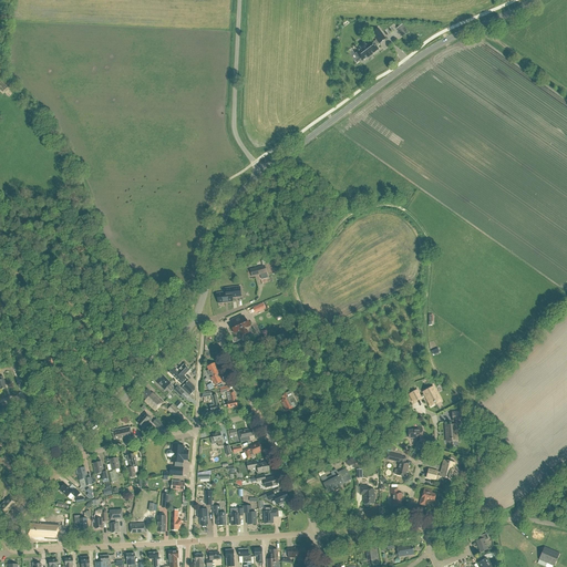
[(403,24),(398,29),(401,34),(406,30),(403,24)]
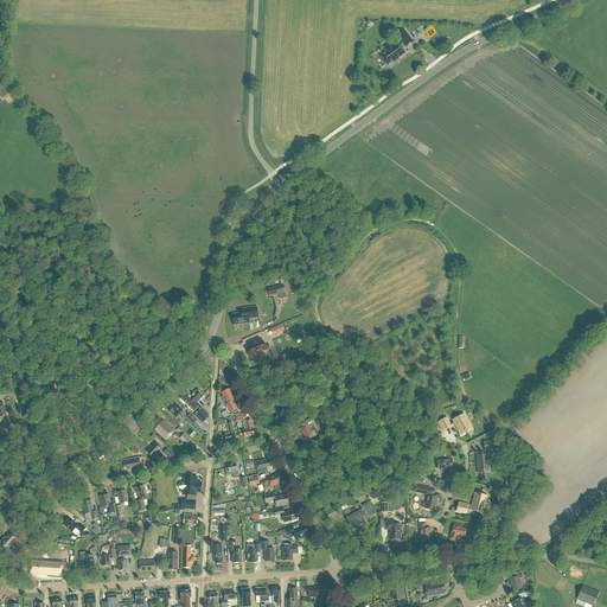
[(402,49),(404,46),(406,48),(413,42),(404,32),(397,37),(403,44),(400,46),(397,43),(390,49),(390,48),(385,51),(387,52),(381,57),(387,65),(393,61),(394,62),(398,58),(404,53),(402,49)]
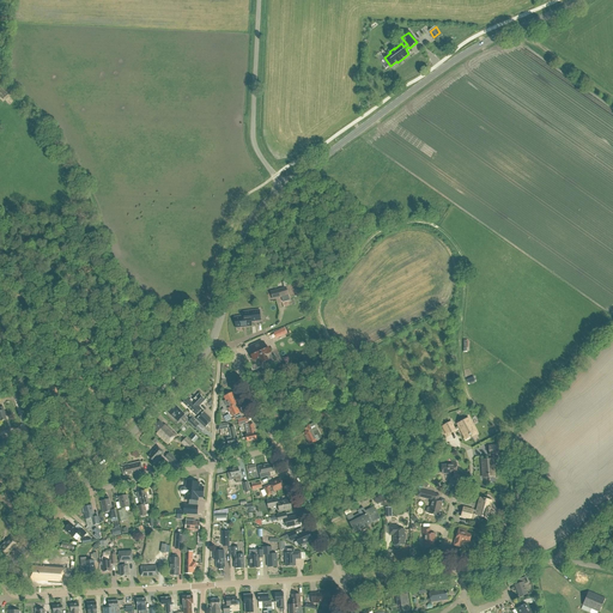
[(286,287),(271,292),(273,301),(281,298),(283,303),(290,301),(286,287)]
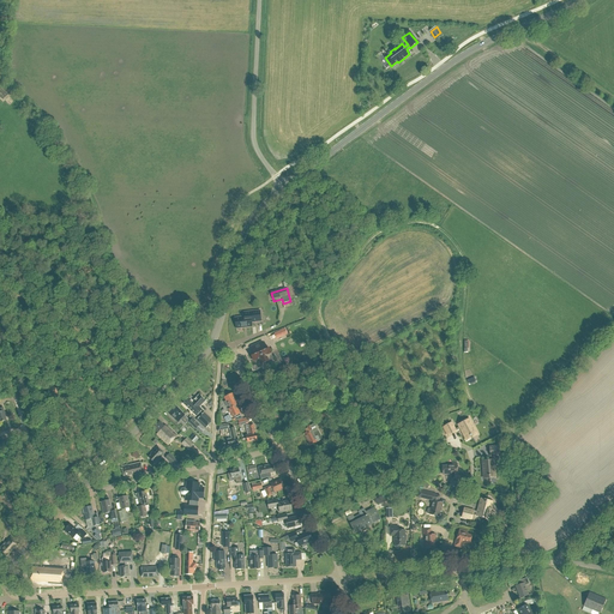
[(260,311),(245,313),(245,318),(235,319),(236,329),(252,326),(252,323),(262,321),(260,311)]
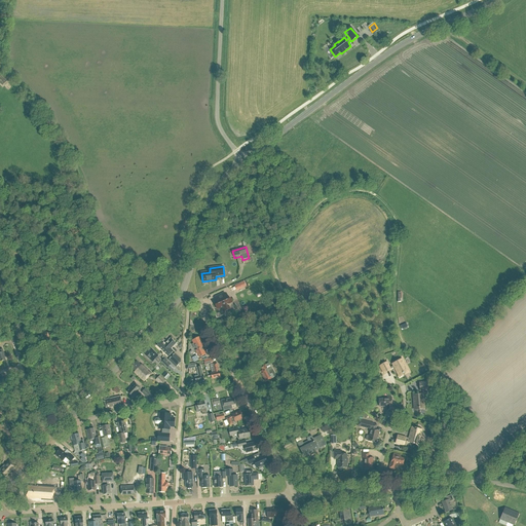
[(228,299),(225,293),(215,297),(218,304),(216,305),(218,309),(222,307),(224,312),(230,309),(228,304),(232,303),(230,298),(228,299)]
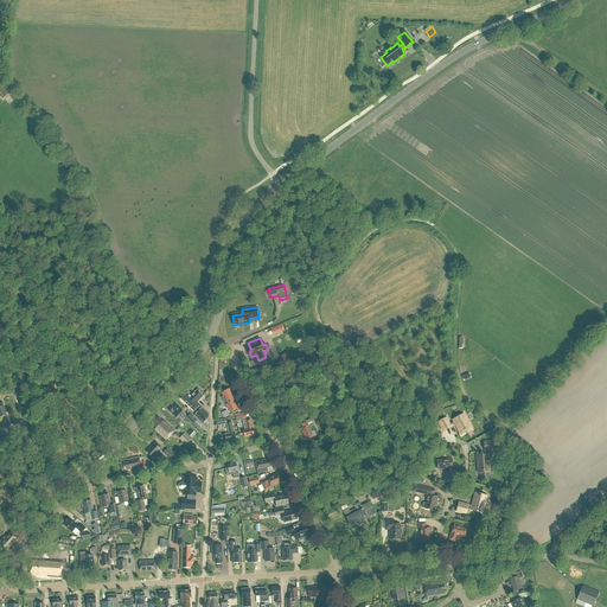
[(229,389),(222,393),(223,396),(222,397),(224,402),(227,402),(227,403),(225,404),(230,413),(231,411),(237,409),(234,401),(235,400),(229,389)]
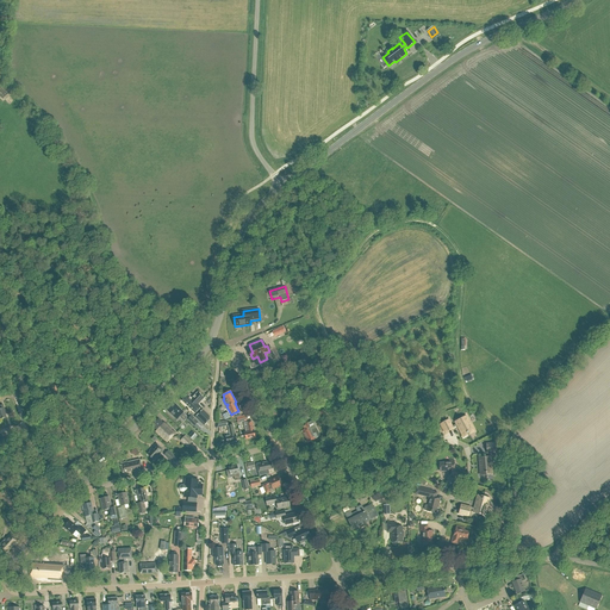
[(188,396),(182,402),(195,414),(201,408),(198,404),(204,398),(198,392),(192,399),(188,396)]
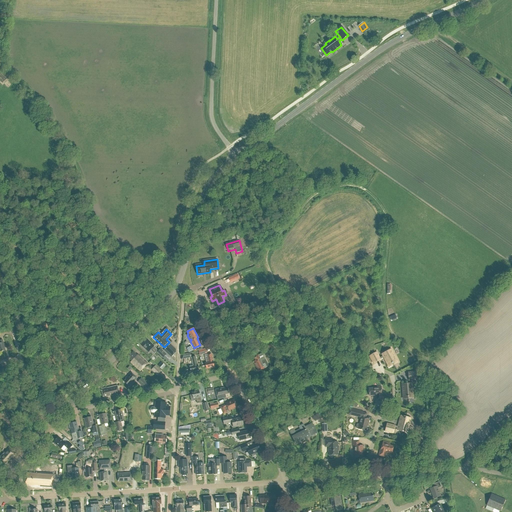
[(149,342),(146,339),(140,344),(149,352),(151,350),(154,354),(158,350),(154,347),(154,346),(149,341),(149,342)]
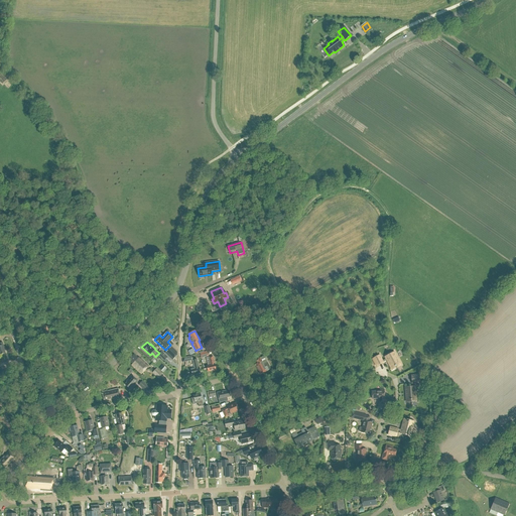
[(169,350),(165,353),(172,360),(176,356),(177,355),(177,353),(171,347),(169,350)]
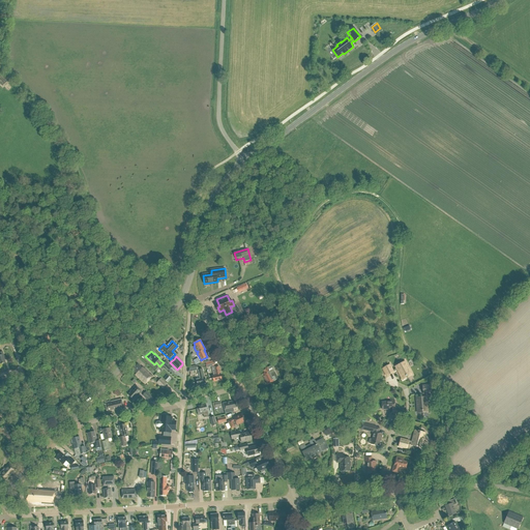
[(169,371),(173,366),(167,360),(163,364),(169,371)]
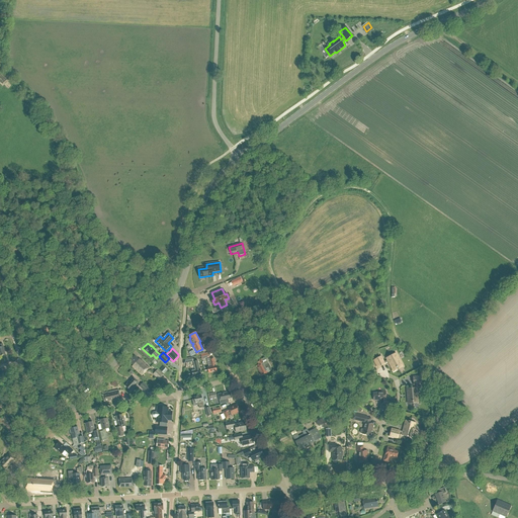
[(385,364),(385,363),(387,362),(393,372),(404,367),(396,353),(385,358),(386,360),(384,362),(381,356),(377,357),(375,352),(372,354),(375,359),(373,360),(377,368),(385,364)]
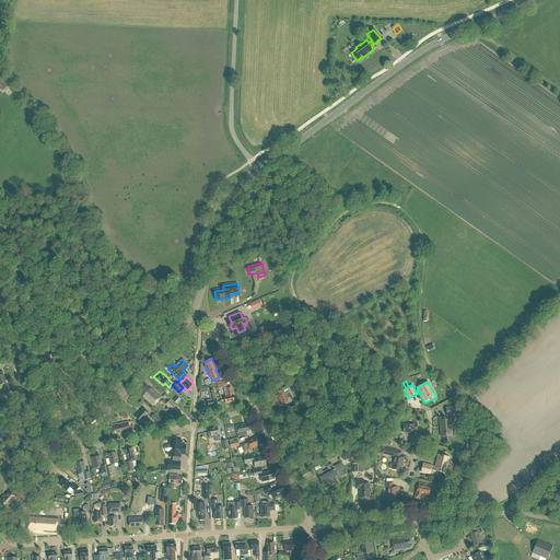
[(152,391),(146,385),(140,391),(144,395),(143,396),(153,406),(162,397),(153,389),(152,391)]
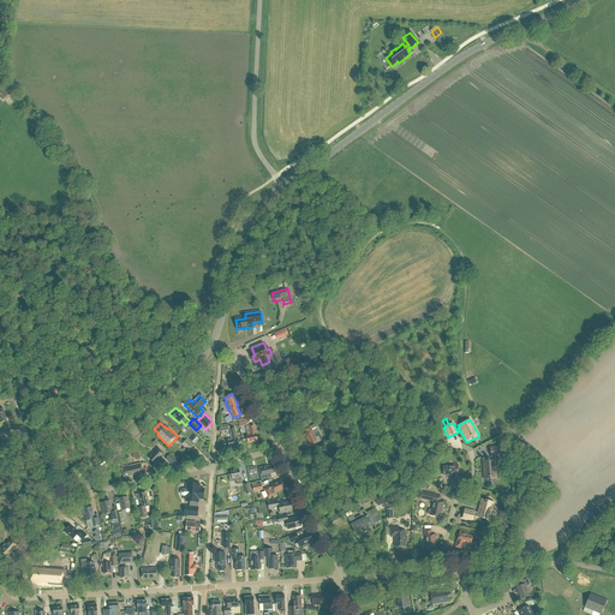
[(250,436),(246,436),(248,443),(258,441),(256,433),(254,424),(249,425),(249,427),(245,427),(248,434),(250,434),(250,436)]
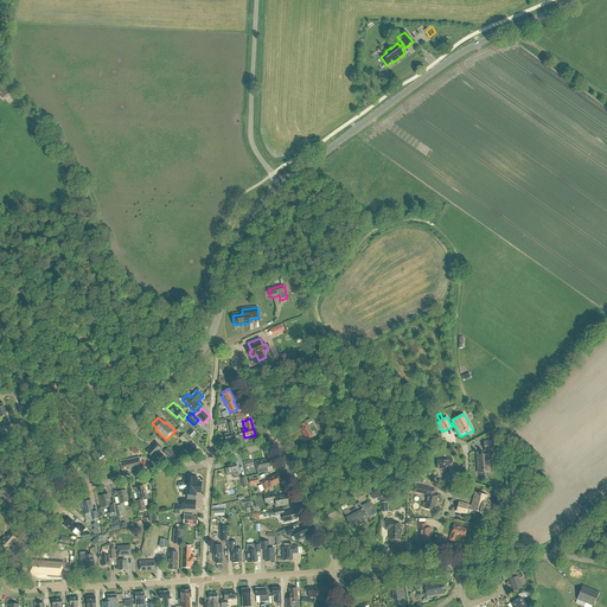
[(312,420),(305,423),(301,426),(305,430),(302,432),(307,441),(319,435),(312,420)]
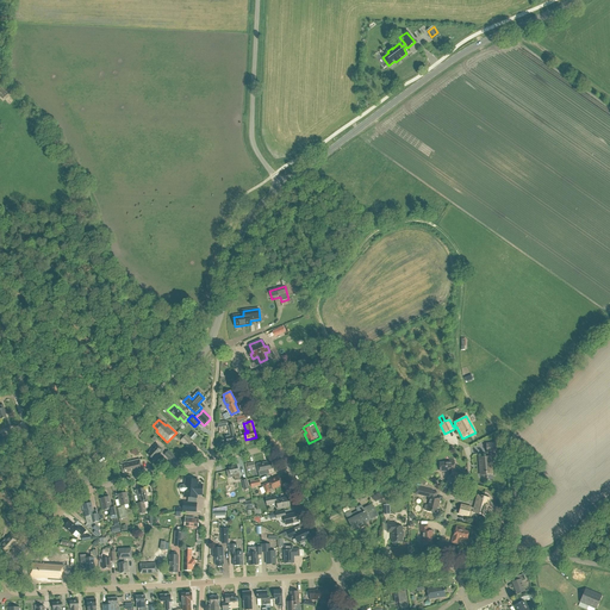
[(229,427),(231,436),(226,437),(228,443),(237,441),(236,434),(235,434),(234,425),(229,427)]
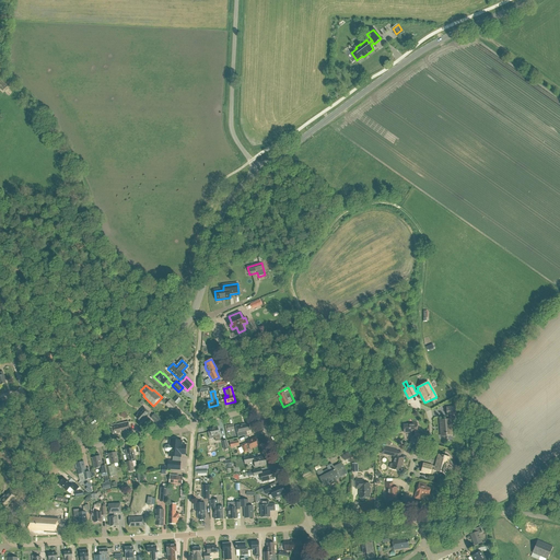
[(173,411),(177,406),(171,399),(166,405),(173,411)]
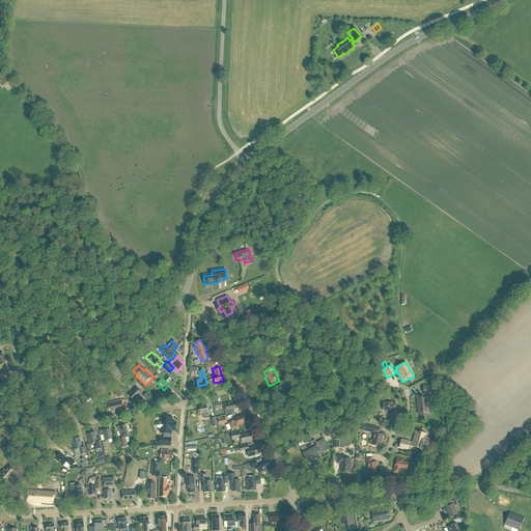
[(139,395),(142,392),(136,386),(130,393),(131,393),(129,395),(134,400),(139,395)]
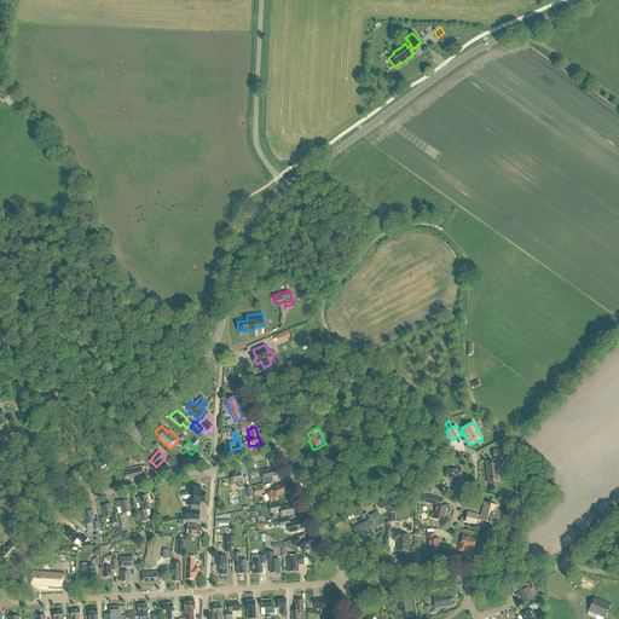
[(497,464),(496,460),(503,458),(503,450),(495,451),(496,464),(486,464),(487,482),(499,482),(498,464),(497,464)]
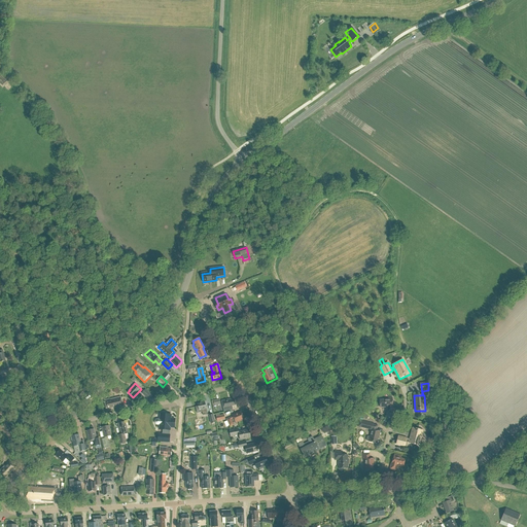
[(147,398),(151,394),(146,389),(142,393),(147,398)]
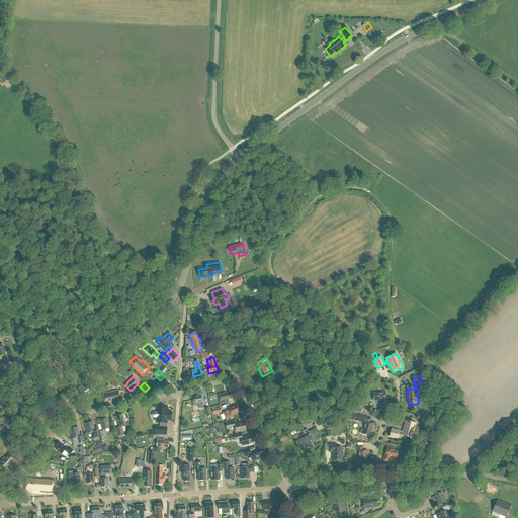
[(120,399),(118,391),(109,393),(103,394),(105,403),(116,400),(120,399)]
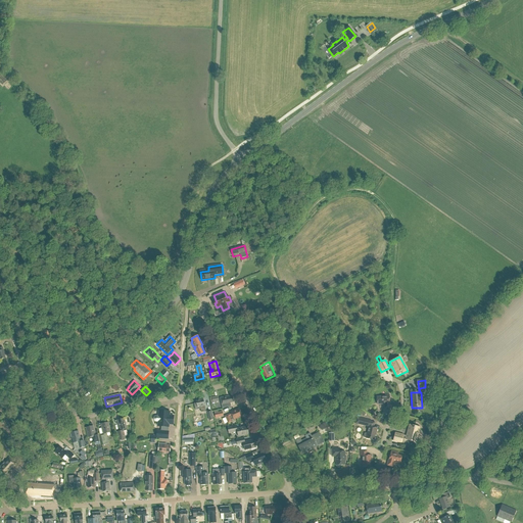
[(389,400),(389,394),(382,395),(382,397),(379,397),(379,396),(377,396),(377,398),(377,403),(383,403),(383,405),(384,405),(384,410),(391,410),(390,400),(389,400)]
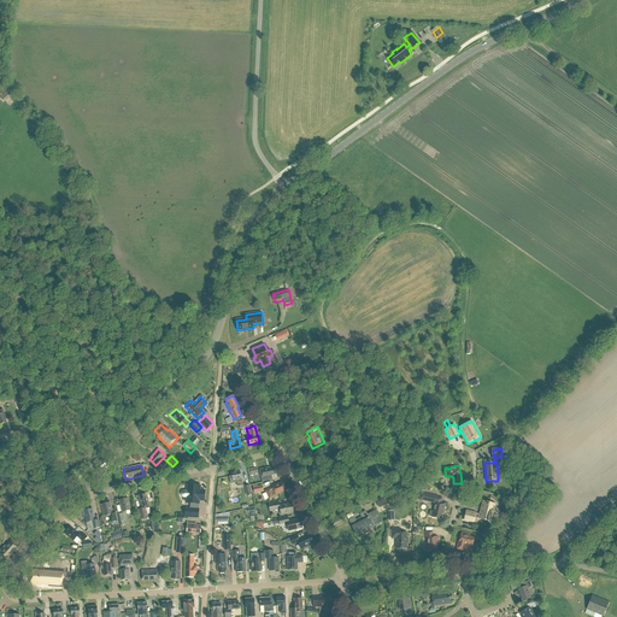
[(270,466),(259,469),(262,479),(263,479),(263,481),(272,480),(272,475),(276,475),(275,468),(270,468),(270,466)]
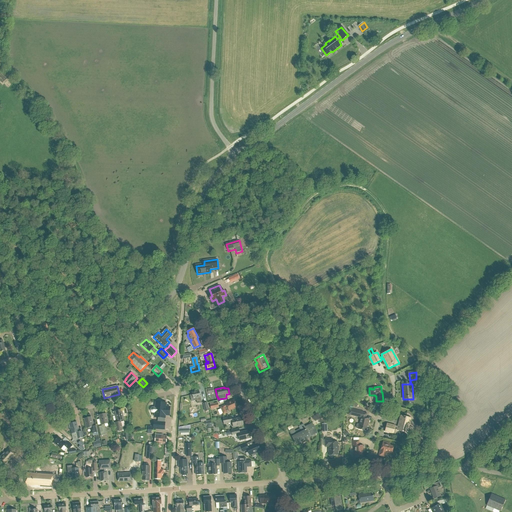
[(202,403),(201,397),(199,391),(192,393),(193,395),(190,396),(191,402),(197,401),(197,404),(202,403)]
